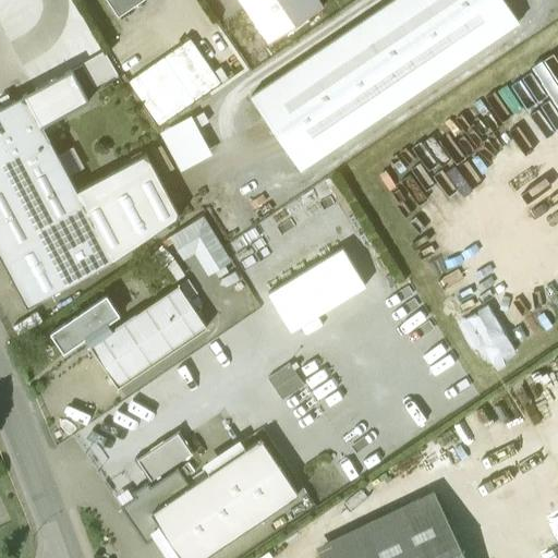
[(107,0),(118,15),(141,0),(107,0)]
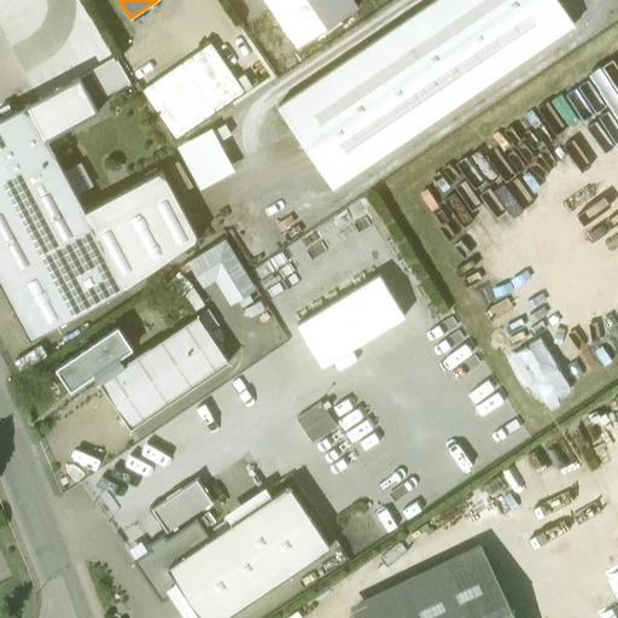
[(357,7),(353,0),(264,0),(297,48),(357,7)]
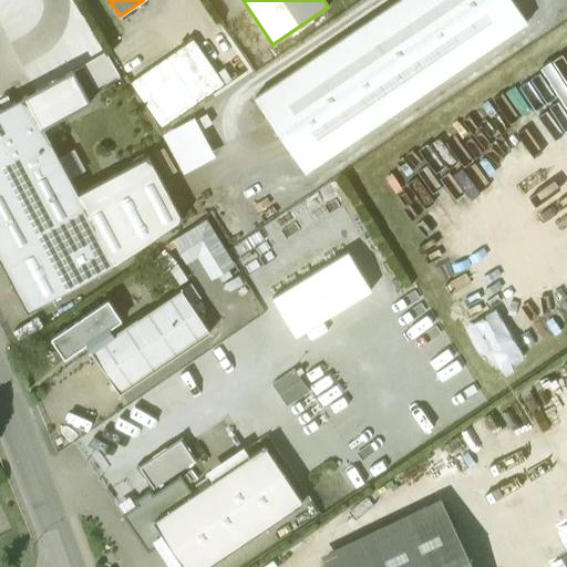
[(511,0),(399,0),(254,99),(305,173),(527,23),(511,0)]
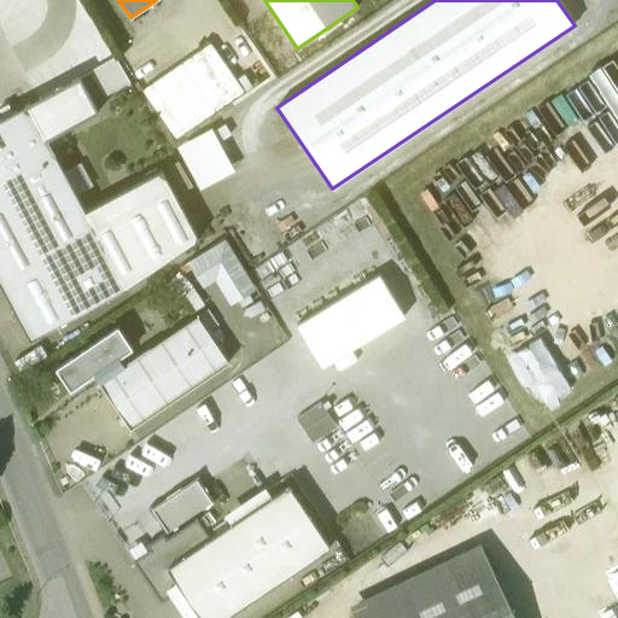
[(79,77),(12,112),(9,104),(0,108),(0,112),(3,117),(0,118),(0,158),(11,179),(54,155),(47,140),(98,112),(79,77)]
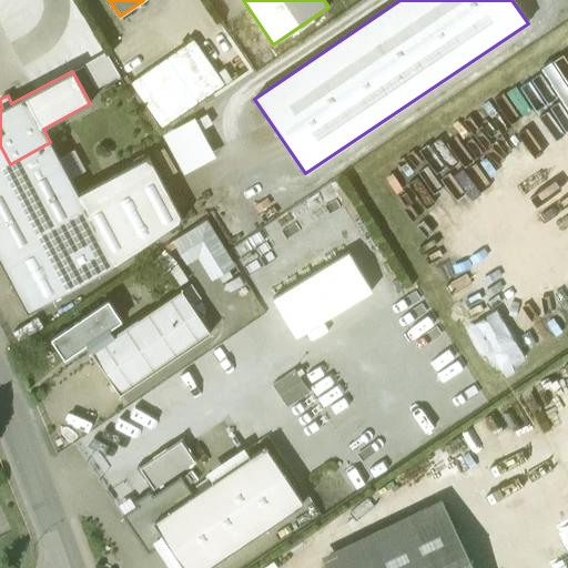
[(194,118),(164,134),(184,173),(215,156),(194,118)]
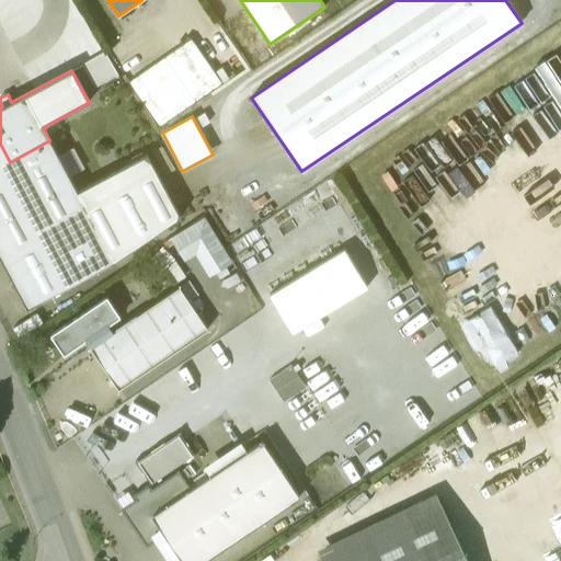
[(49,140),(10,162),(0,144),(0,258),(26,309),(114,262),(180,217),(147,155),(77,192),(49,140)]
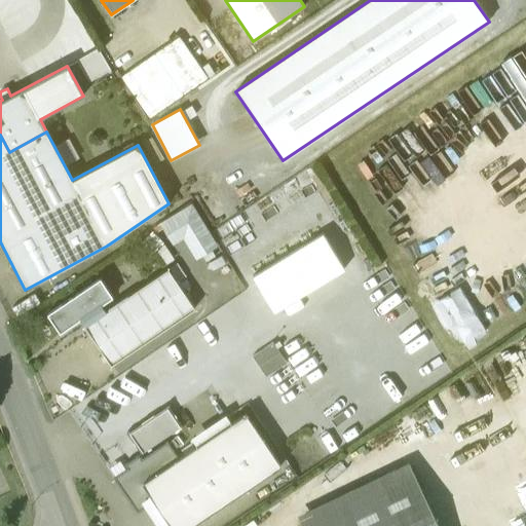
[(164,219),(178,243),(189,237),(200,259),(224,247),(199,200),(164,219)]
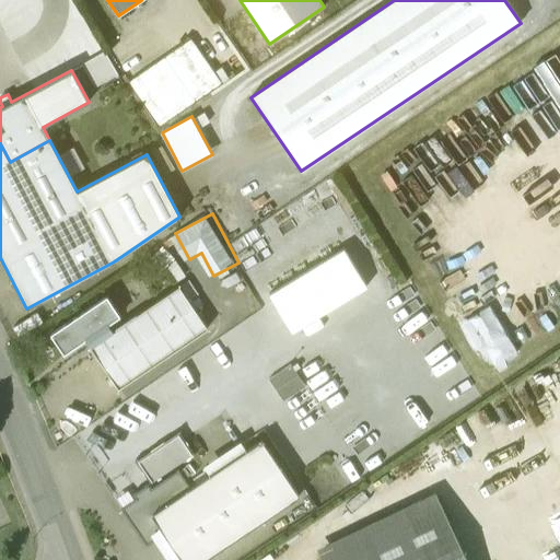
[(298,333),(377,284),(352,244),(273,292),(298,333)]
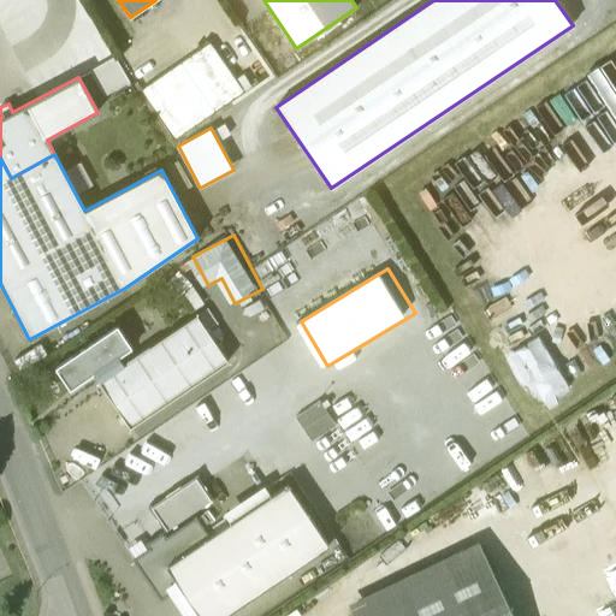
[(148,347),(123,363),(118,356),(94,373),(99,380),(96,381),(105,394),(106,392),(130,428),(227,362),(196,315),(149,348),(148,347)]
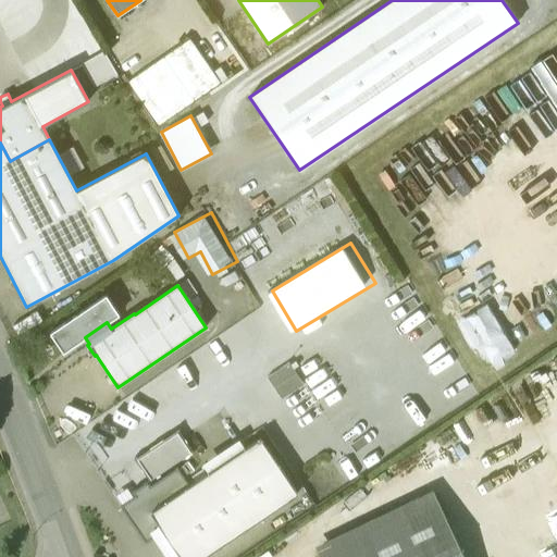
[(106,295),(50,333),(63,353),(85,337),(107,322),(118,314),(106,295)]
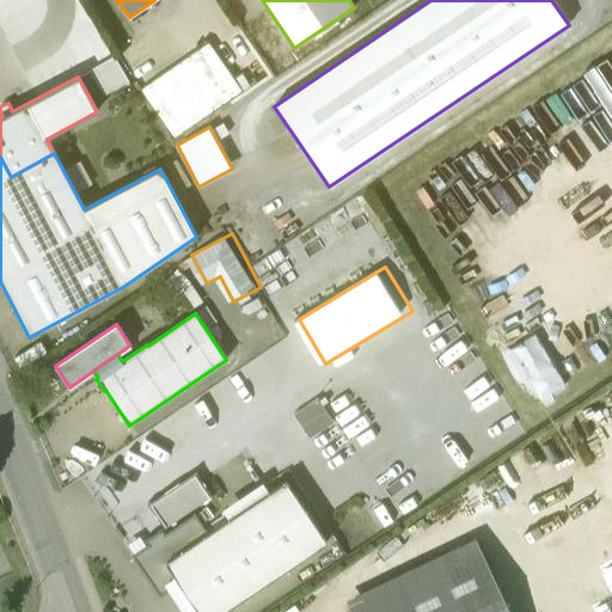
[(312,432),(335,418),(322,397),(299,411),(312,432)]
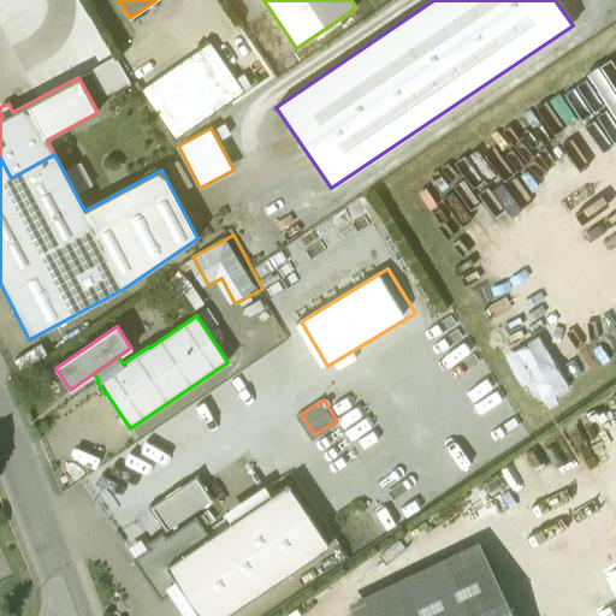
[(288,485),(209,538),(196,517),(165,538),(163,534),(146,545),(149,549),(134,560),(161,600),(179,587),(199,615),(225,615),(329,546),(288,485)]
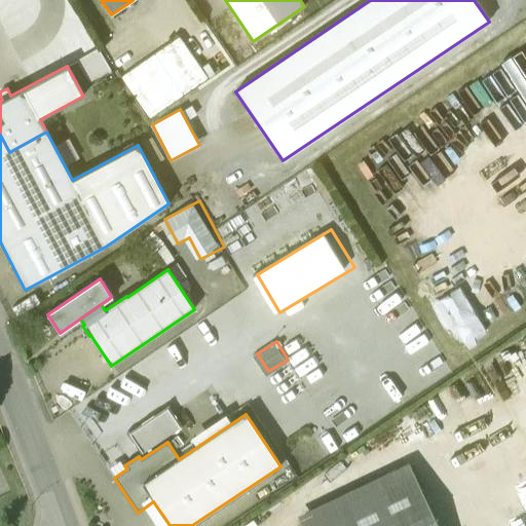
[(301,525),(439,525),(412,471),(300,524),(301,525)]
